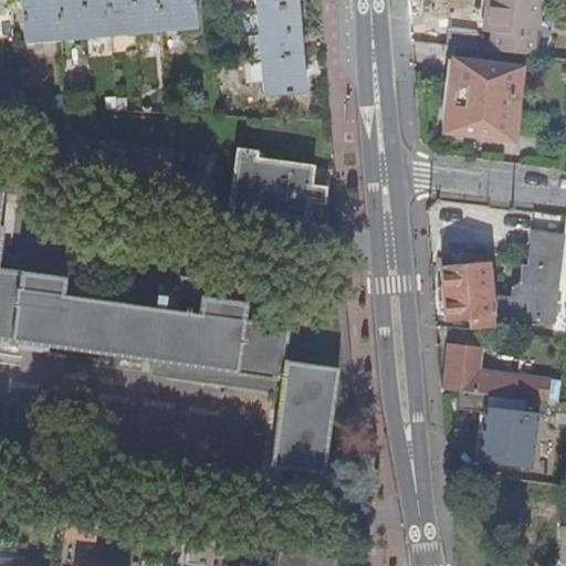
[(46,0),(22,2),(25,44),(197,29),(195,0),(46,0)]
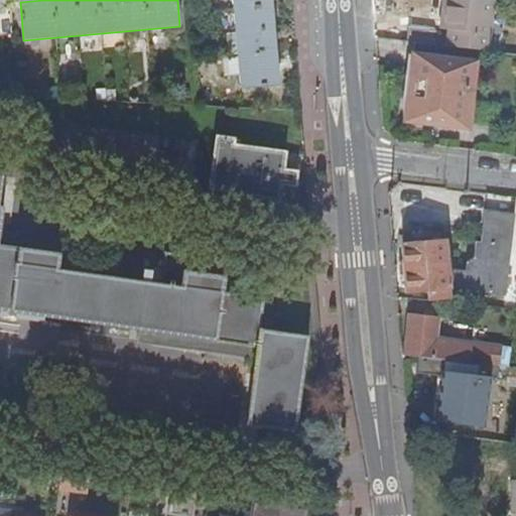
[(278,86),(270,0),(232,0),(240,89),(278,86)]
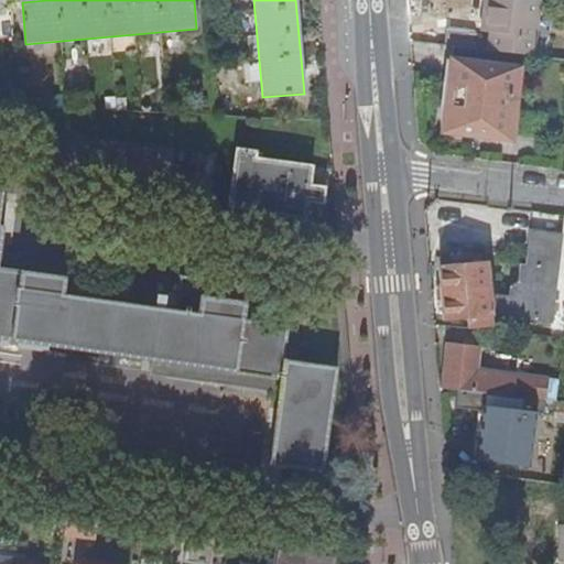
[(541,0),(486,0),(484,23),(492,25),(489,53),(534,58),(541,0)]
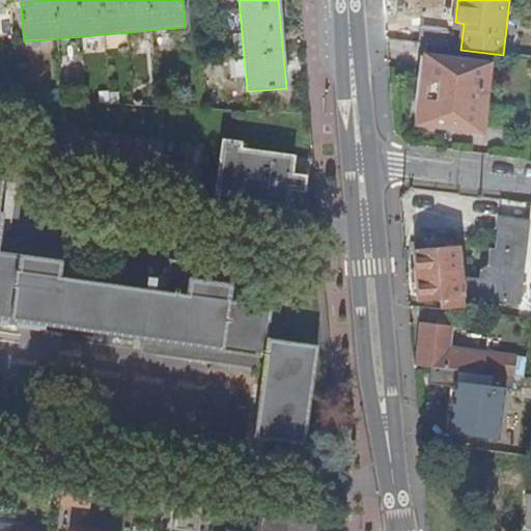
[(421,28),(420,45),(445,48),(447,31),(421,28)]
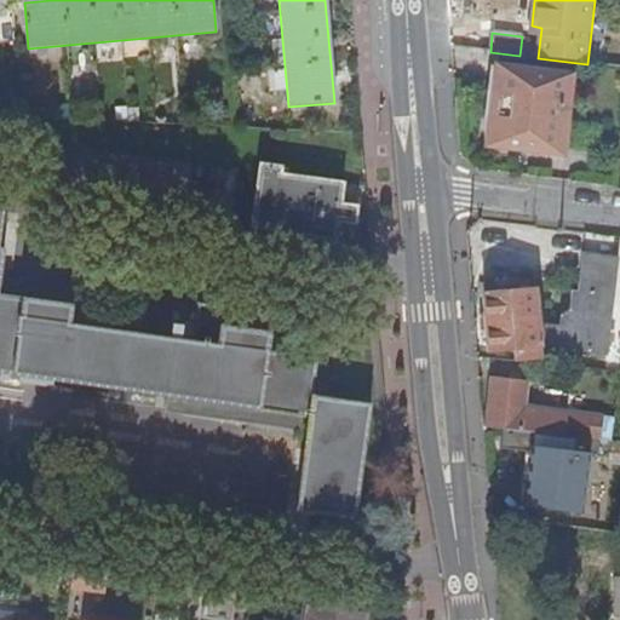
[(487,148),(562,158),(568,124),(562,124),(568,78),(498,68),(487,148)]
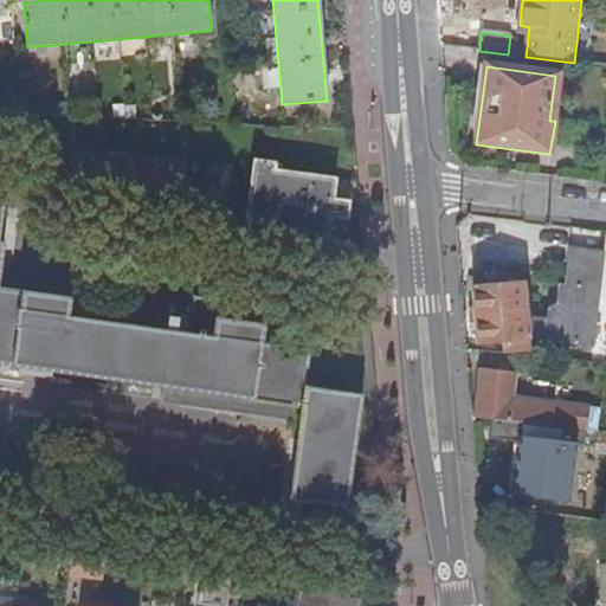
[(213,171),(46,148),(42,187),(207,211),(213,171)]
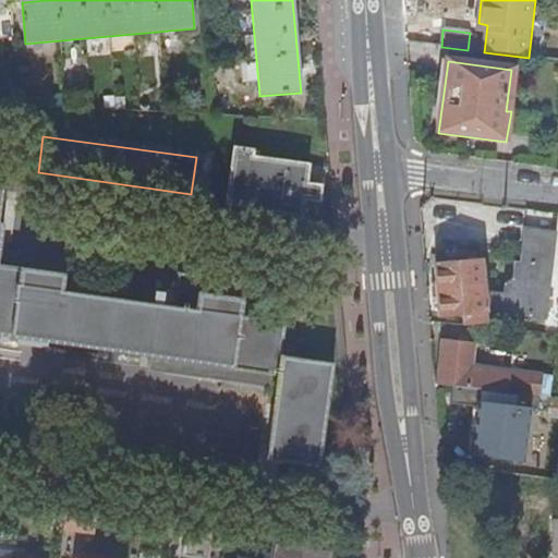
[(306,184),(308,166),(252,157),(253,152),(233,148),(225,216),(244,219),(245,210),(302,219),(304,199),(319,202),(322,186),(306,184)]
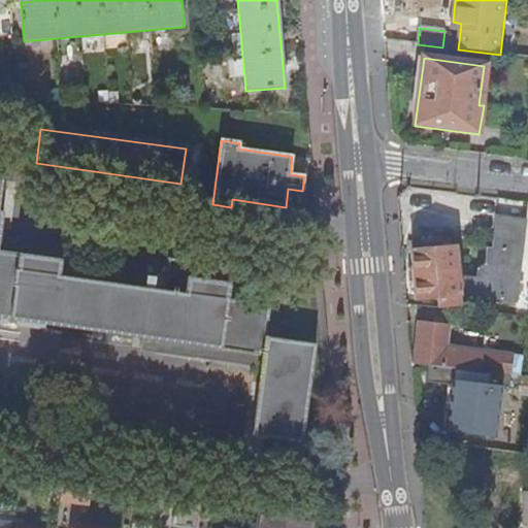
[(0,318),(142,338),(141,350),(174,354),(175,342),(222,350),(221,360),(255,365),(256,354),(263,355),(252,437),(264,439),(264,437),(301,442),(316,344),(265,337),(270,305),(228,299),(230,285),(228,283),(220,282),(222,266),(206,264),(200,263),(199,269),(167,264),(163,291),(59,276),(61,261),(60,260),(0,251),(0,227),(2,228),(4,212),(0,211),(0,203),(3,177),(0,176),(0,318)]
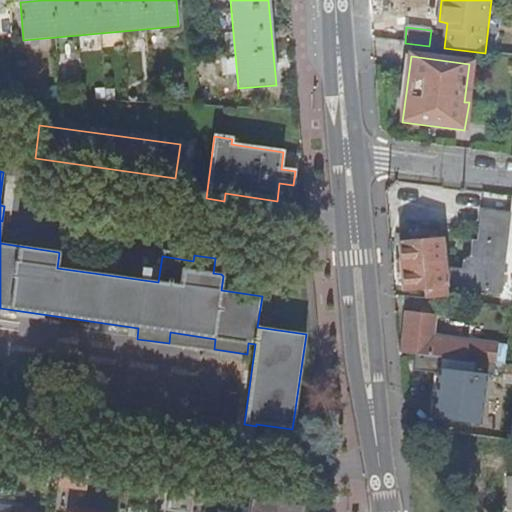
[(446,287),(501,294),(511,215),(486,212),(482,244),(472,243),(470,258),(464,263),(463,272),(444,270),(441,242),(400,245),(404,291),(446,287)]
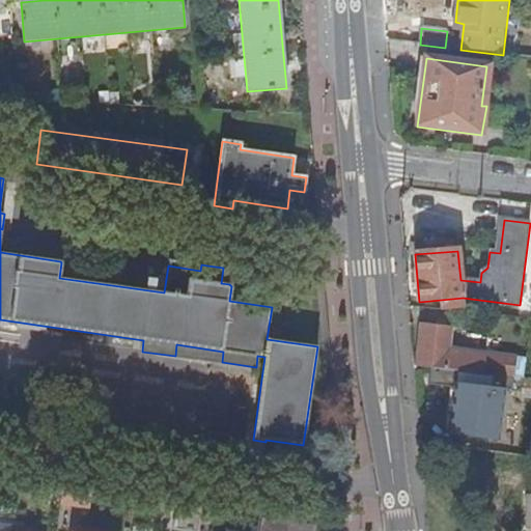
[(165,266),(168,266),(200,271),(201,264),(207,266),(207,262),(167,257),(166,258),(165,266)]
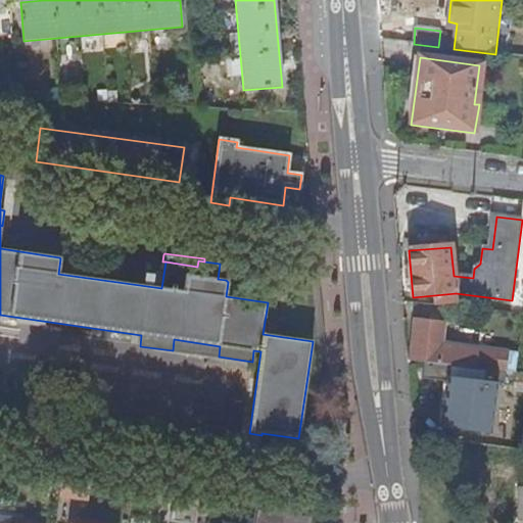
[(415,322),(409,362),(505,374),(509,352),(444,345),(445,326),(415,322)]
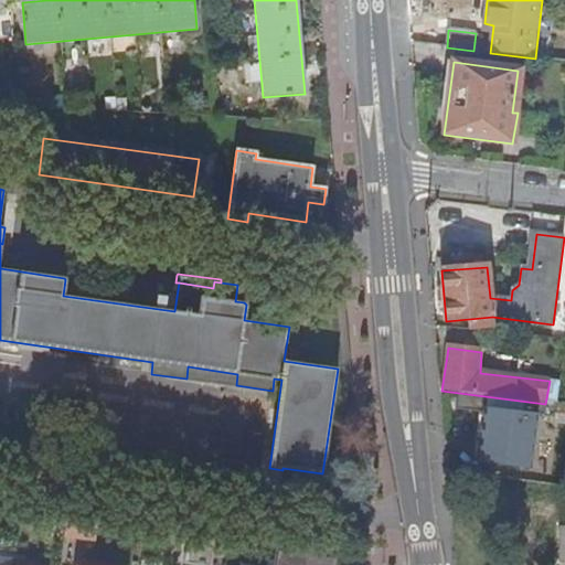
[(237,374),(188,366),(187,379),(151,374),(150,375),(273,393),(273,391),(236,385),(237,374)]
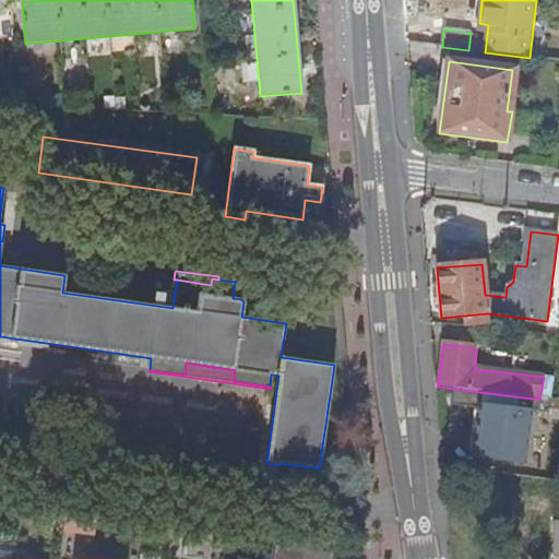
[(472,458),(523,465),(530,411),(479,404),(472,458)]
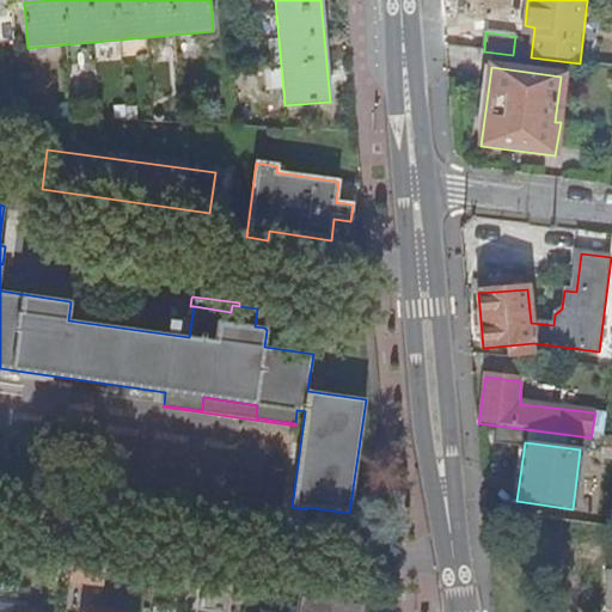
[(102,585),(104,564),(54,557),(53,565),(72,569),(71,581),(102,585)]
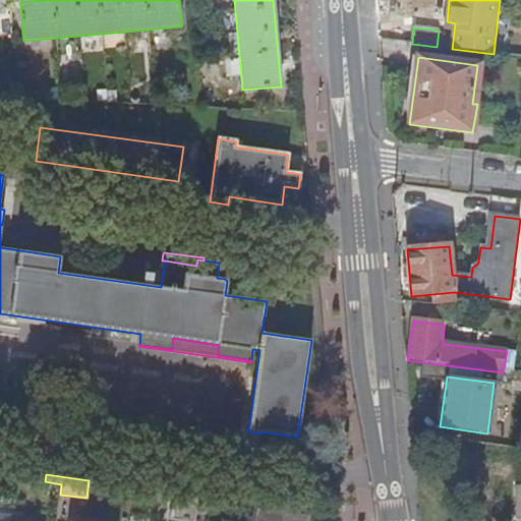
[(181,520),(194,520),(198,496),(174,493),(170,519),(181,520)]
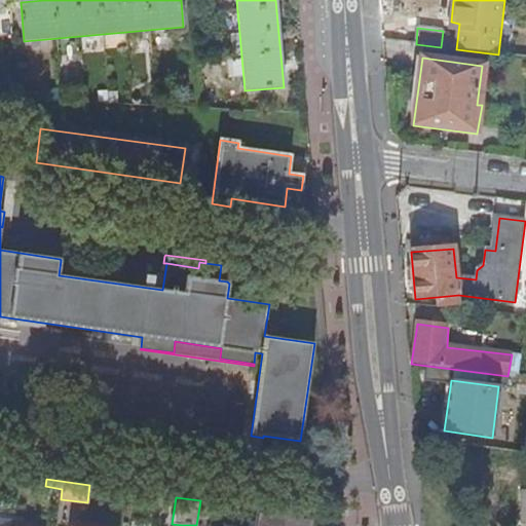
[(309,525),(311,515),(261,509),(258,525),(309,525)]
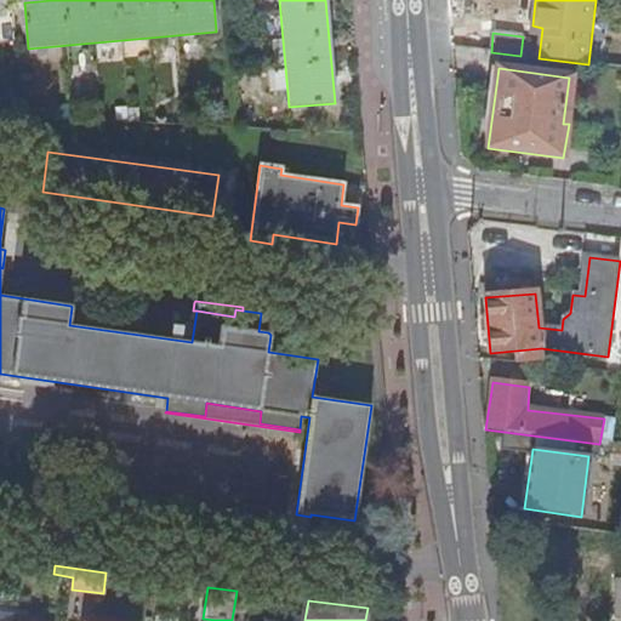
[(0,620),(15,620),(16,614),(0,610),(0,620)]
